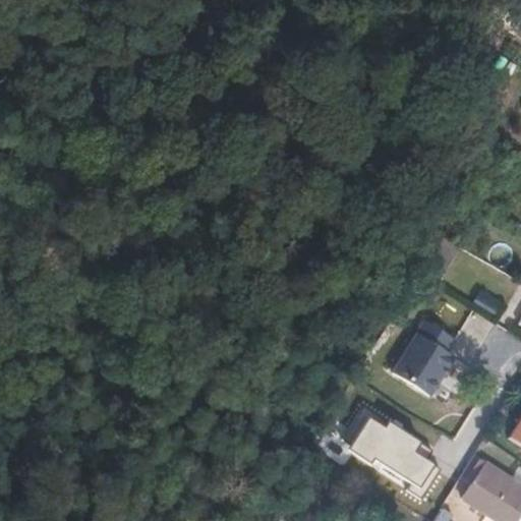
[(469,306),(419,274),(411,287),(436,302),(403,355),(406,357),(433,373),(454,340),(466,322),(461,319),(469,306)]
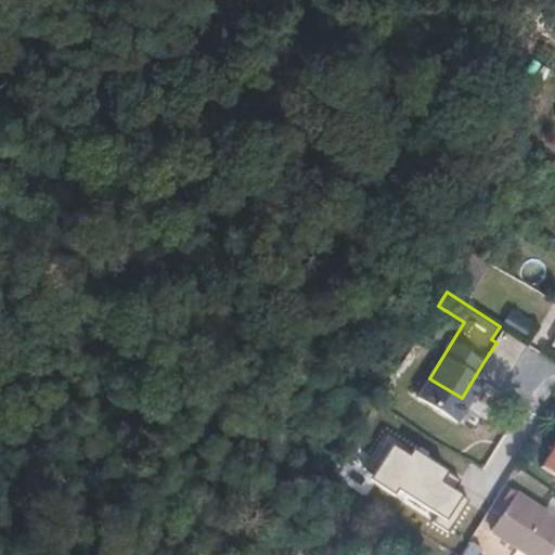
[(462,398),(433,381),(422,399),(461,423),(486,383),(481,379),(489,365),(483,362),(462,398)]
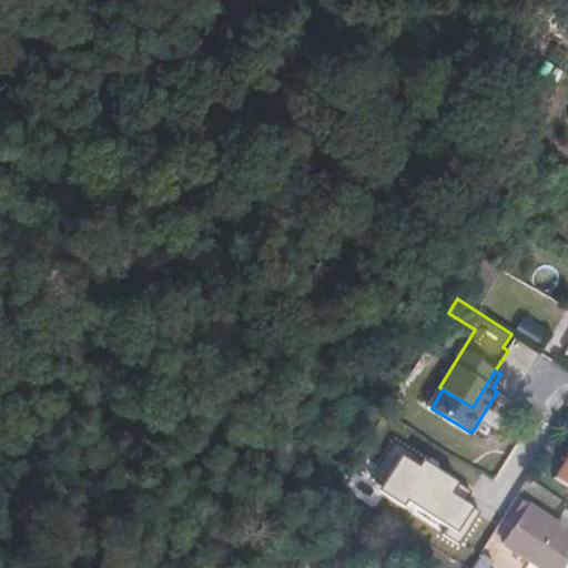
[(421,445),(407,467),(442,487),(455,465),(421,445)]
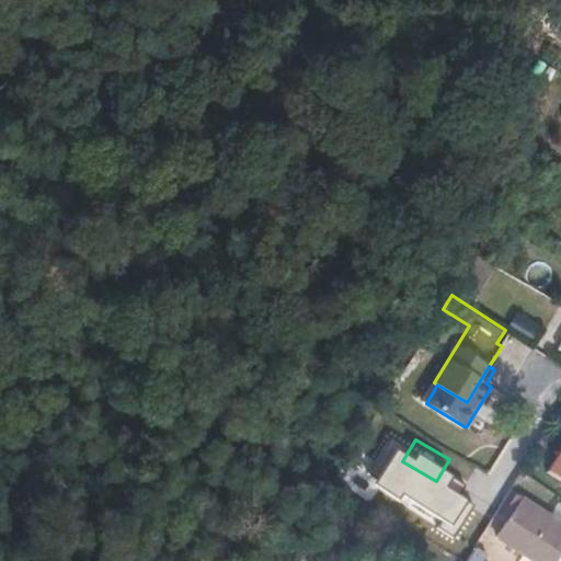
[(352,489),(336,479),(323,500),(338,511),(352,489)]
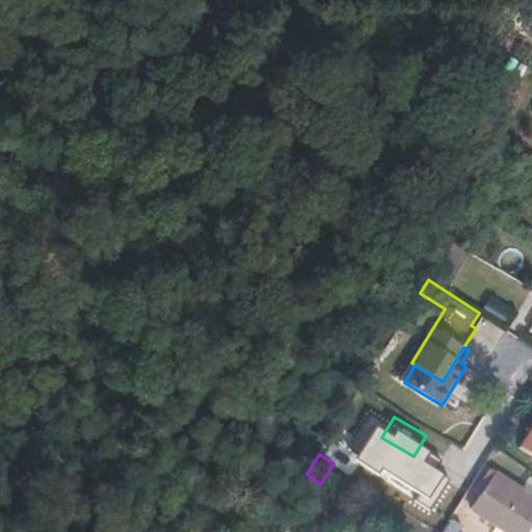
[(468,507),(508,531),(529,531),(531,530),(531,523),(530,522),(531,517),(531,503),(514,491),(519,485),(493,469),(468,507)]
